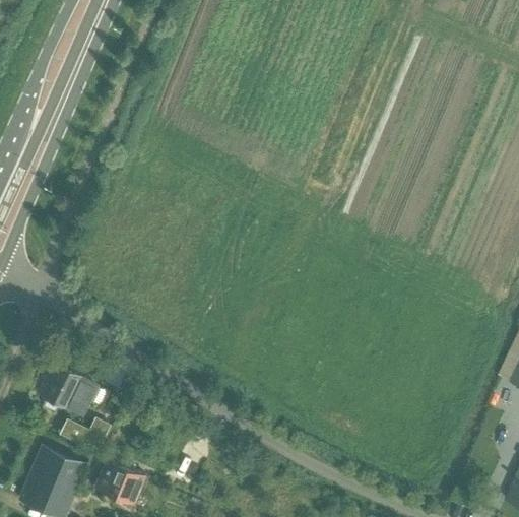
[(518,336),(507,364),(500,379),(518,387),(518,336)]
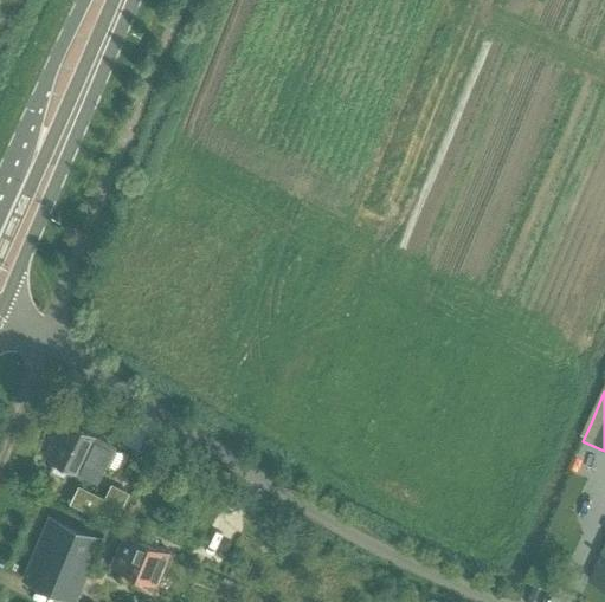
[(100,486),(115,451),(62,427),(45,461),(100,486)]
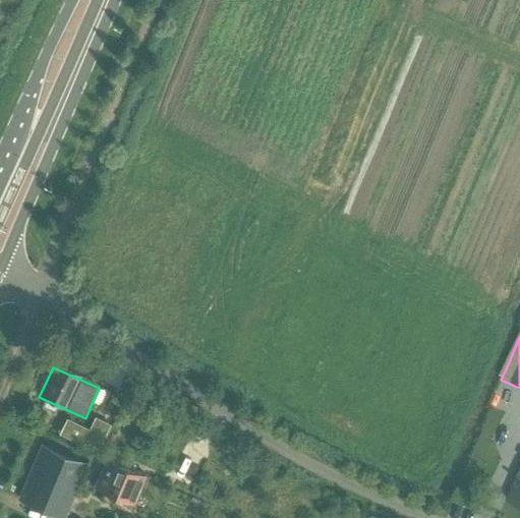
[(60,432),(100,449),(111,423),(95,416),(90,428),(66,418),(60,432)]
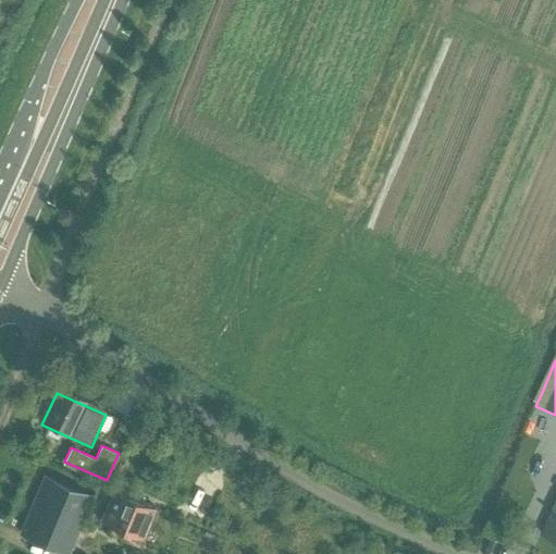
[(44,480),(21,536),(62,553),(71,553),(94,501),(44,480)]
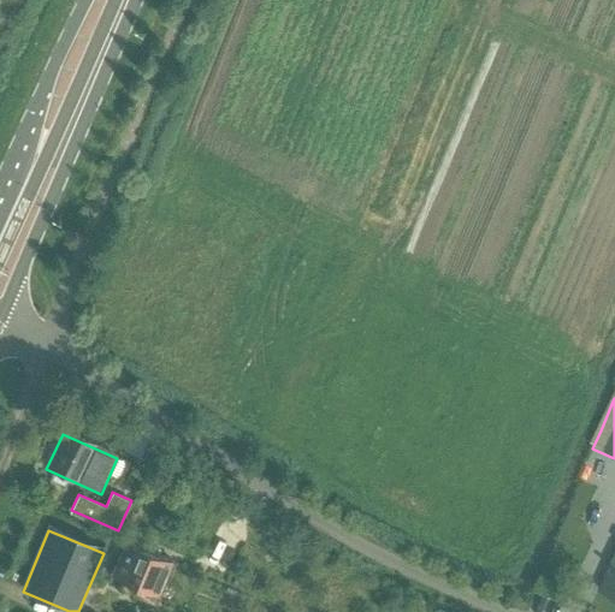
[(111,578),(136,589),(134,598),(154,606),(172,564),(125,545),(111,578)]
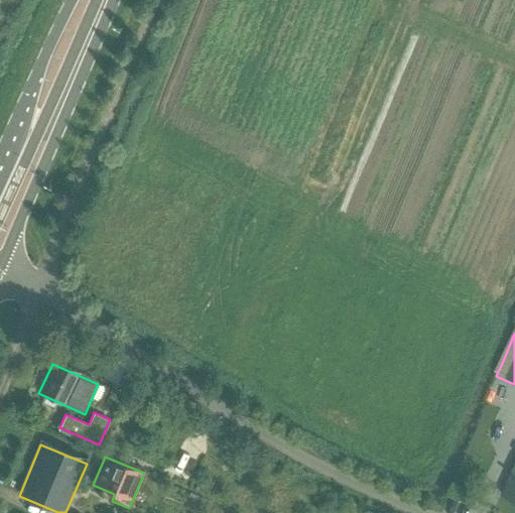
[(514,463),(500,496),(514,503),(514,463)]
